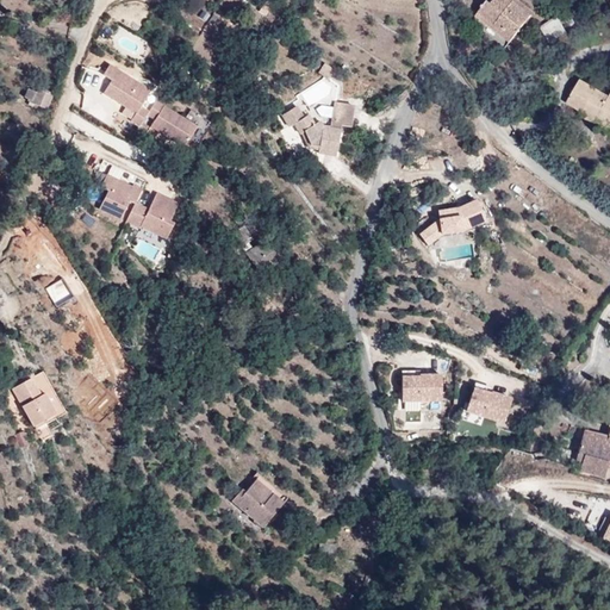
[(512,38),(531,16),(511,0),(495,0),(491,4),(487,1),(479,12),(512,38)]
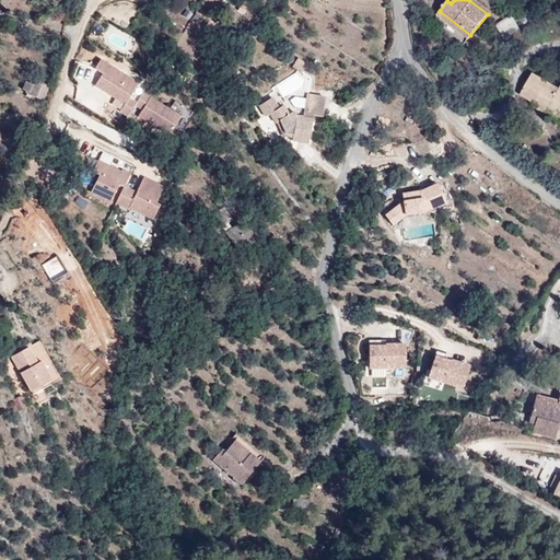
[(470,35),(440,11),(436,14),(468,39),(470,35)]
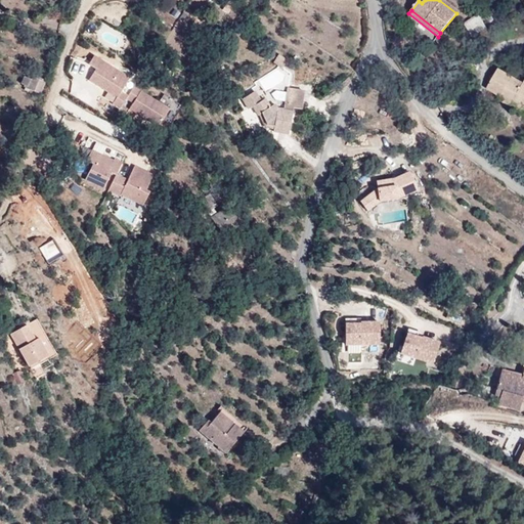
[(473,38),(487,30),(478,15),(465,25),(473,38)]
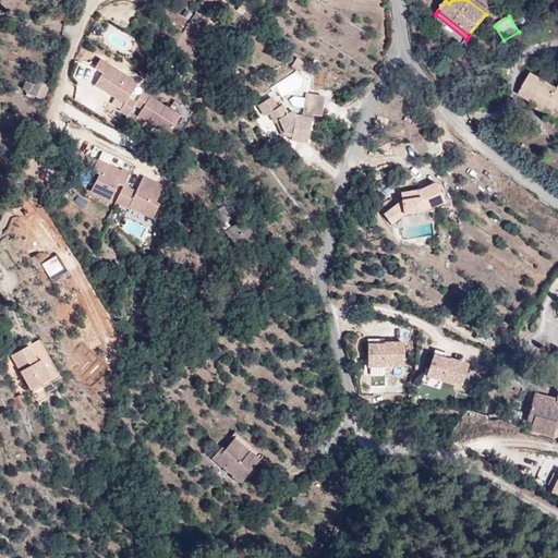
[(301,73),(305,65),(296,58),(291,65),(301,73)]
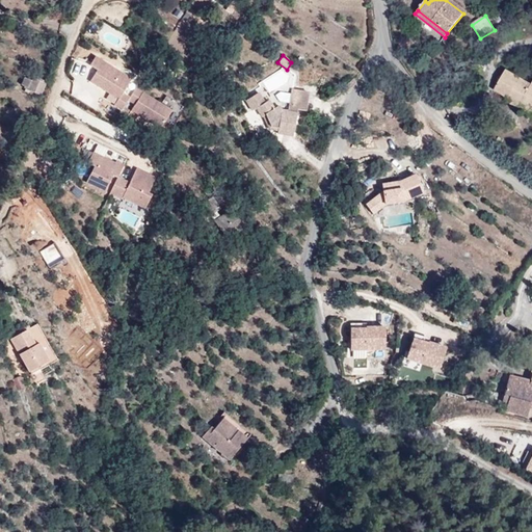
[(170,110),(135,88),(130,98),(123,94),(131,79),(96,57),(90,65),(98,71),(90,81),(118,99),(114,105),(123,110),(128,100),(135,105),(132,110),(159,128),(170,110)]
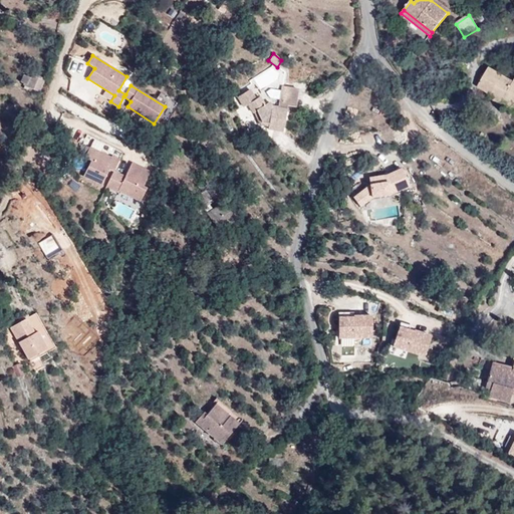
[(513,79),(513,81),(489,67),(478,87),(496,97),(494,101),(513,111),(513,79)]
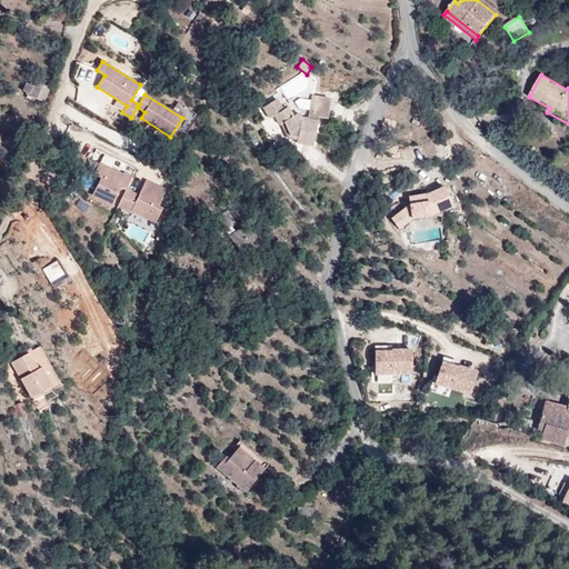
[(49,89),(35,83),(33,86),(26,82),(22,90),(30,93),(29,96),(45,101),(49,89)]
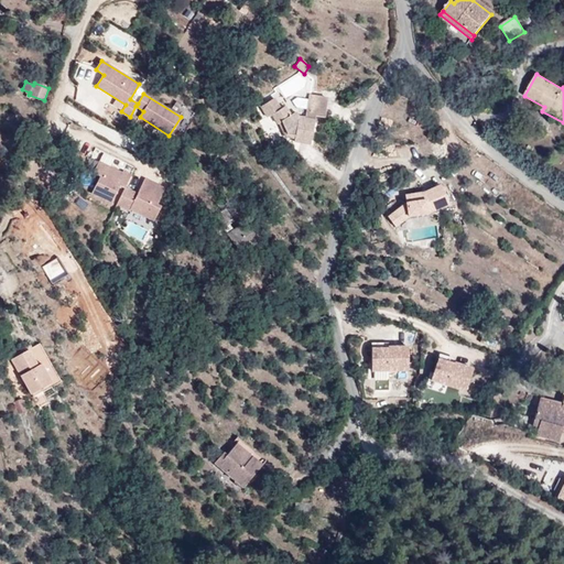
[(327,98),(308,95),(305,118),(299,117),(295,112),(290,116),(284,106),(280,109),(274,98),(261,107),(268,118),(272,115),(278,123),(279,122),(282,120),(288,133),(295,134),(294,139),(294,141),(311,144),(315,116),(325,118),(327,98)]
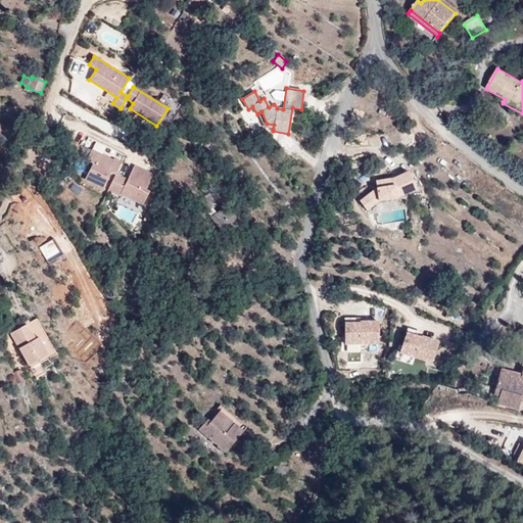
[(267,124),(262,111),(258,113),(264,127),(273,129),(274,125),(267,124)]
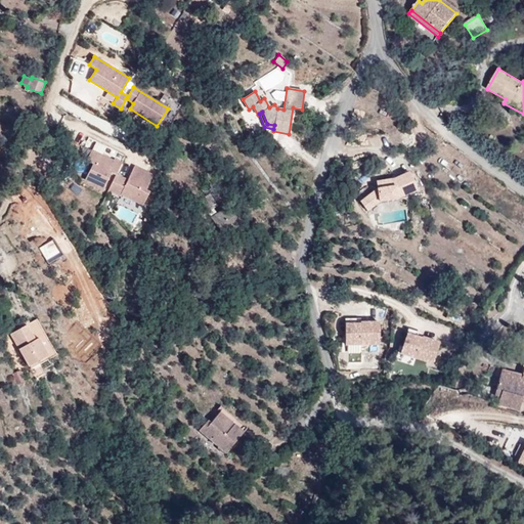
[(114,161),(91,150),(86,161),(92,164),(85,179),(103,188),(105,185),(111,187),(117,174),(122,163),(114,159),(114,161)]
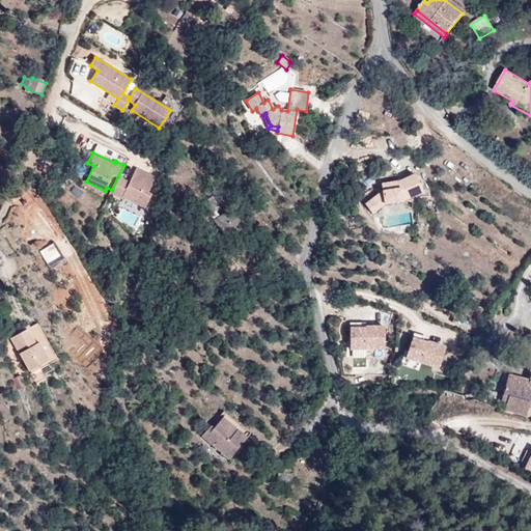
[(147,193),(155,177),(136,168),(129,183),(118,176),(112,190),(110,193),(121,198),(122,197),(144,208),(150,195),(147,193)]
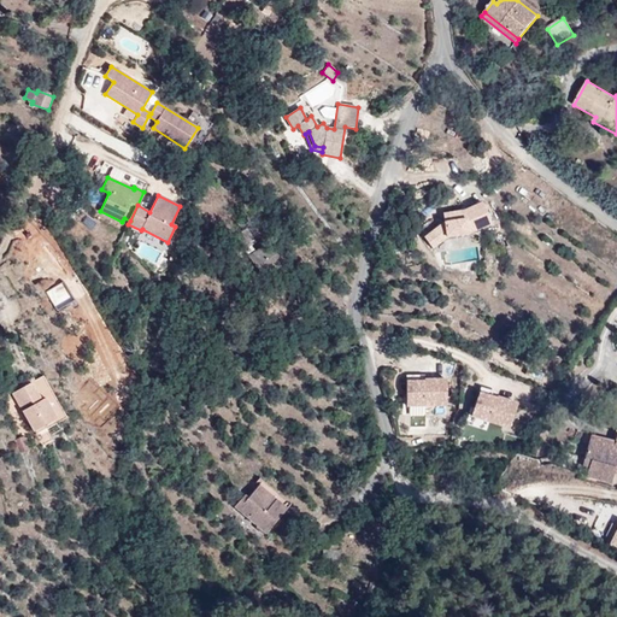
[(468,234),(492,223),(482,201),(464,210),(442,215),(444,222),(424,238),(432,248),(446,236),(468,234)]
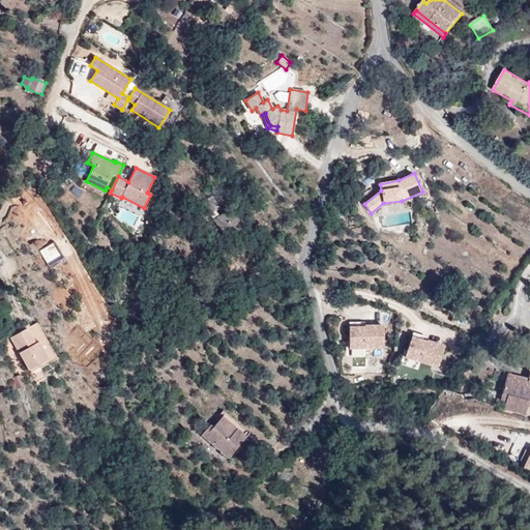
[(230,208),(213,221),(226,239),(243,227),(230,208)]
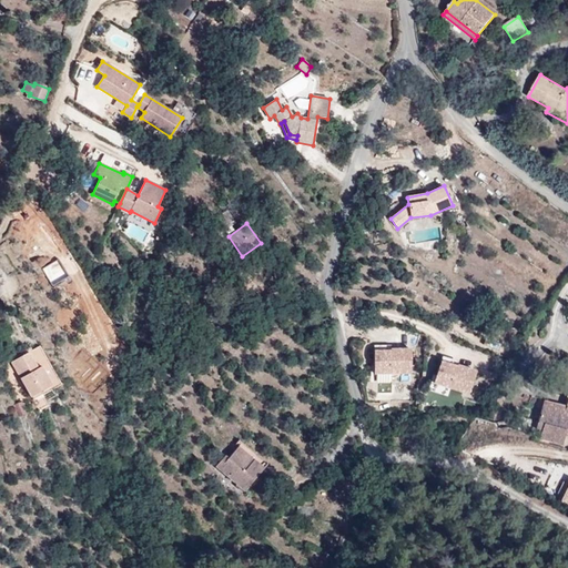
[(44,394),(61,384),(39,346),(11,362),(31,396),(42,391),(44,394)]
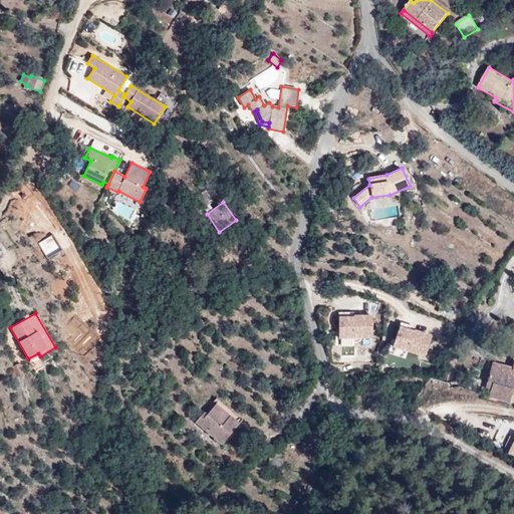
[(371,337),(371,315),(338,316),(338,338),(371,337)]
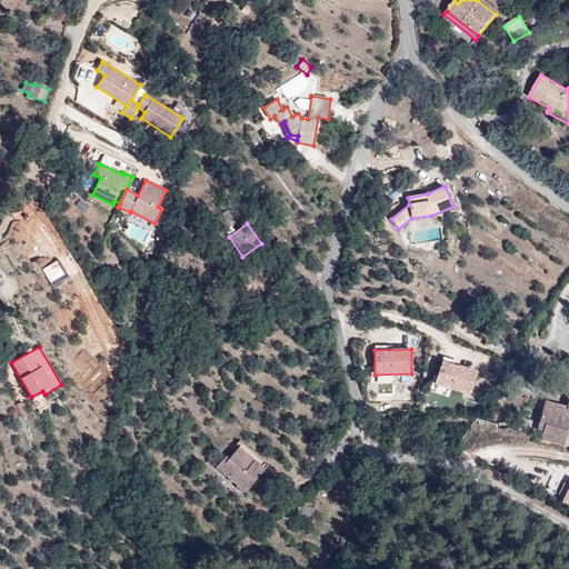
[(470,395),(478,371),(441,360),(435,383),(470,395)]
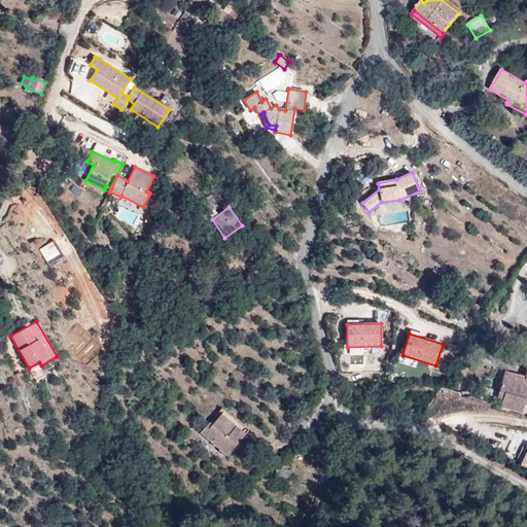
[(526,377),(504,372),(497,398),(503,399),(501,407),(525,413),(526,411),(526,377)]
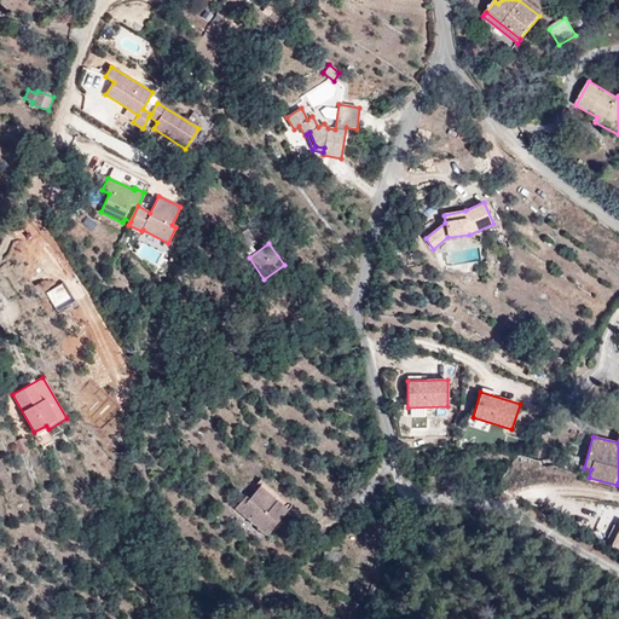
[(0,487),(1,493),(11,491),(3,458),(0,458),(0,487)]
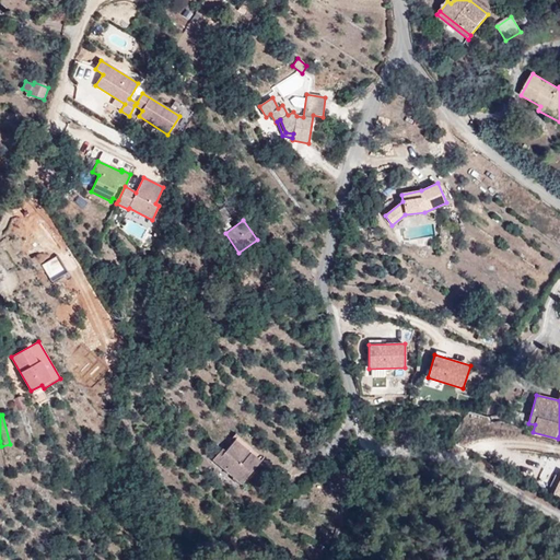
[(264,457),(235,434),(232,438),(234,440),(260,462),(264,457)]
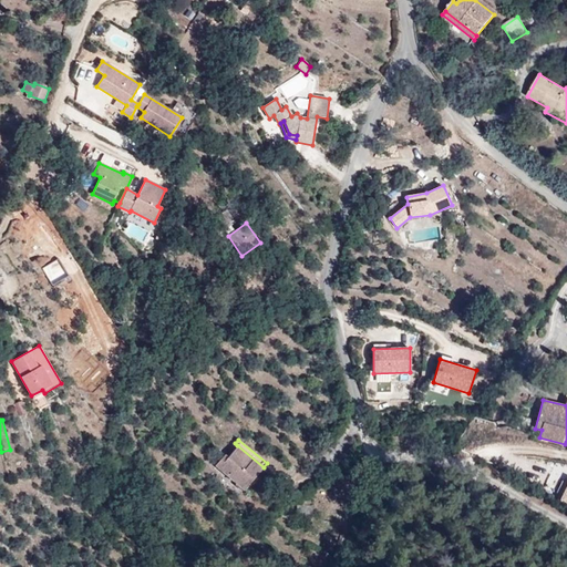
[(244,491),(264,467),(237,445),(228,456),(227,457),(225,454),(215,465),(244,491)]
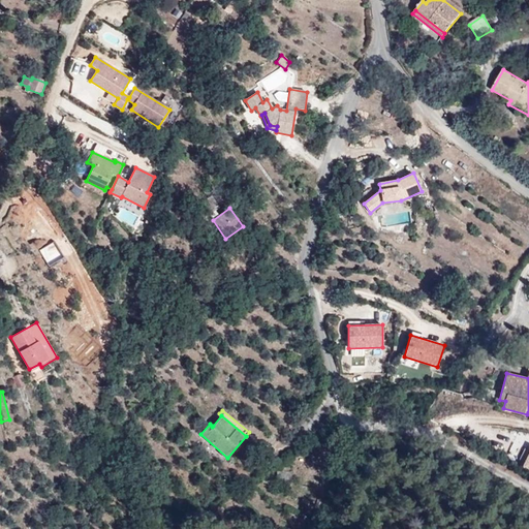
[(528,443),(520,466),(528,469),(528,443)]
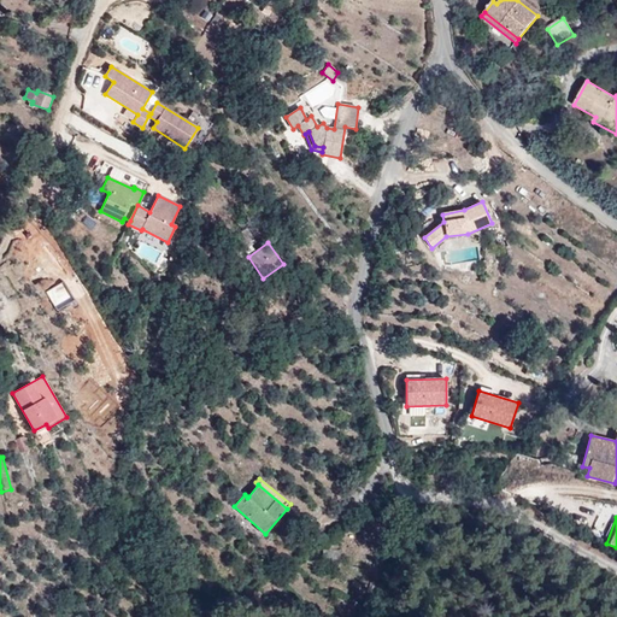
[(340,559),(341,551),(328,550),(323,550),(323,559),(340,559)]
